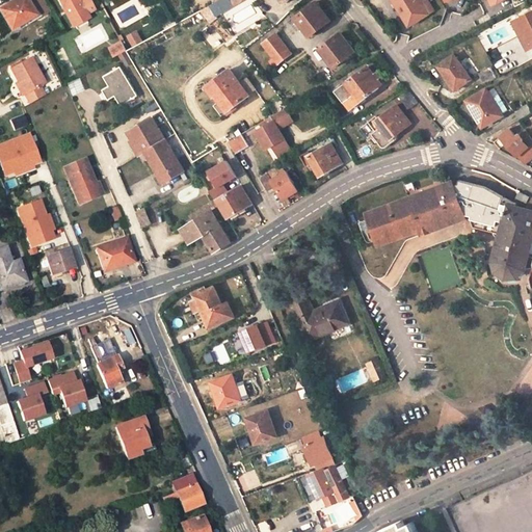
[(25,0),(15,0),(0,9),(12,28),(34,15),(25,0)]
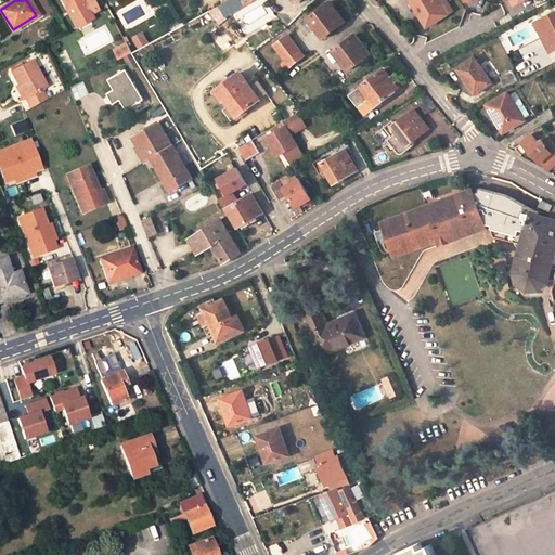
[(60,0),(66,10),(71,20),(88,10),(82,0),(84,0),(60,0)]
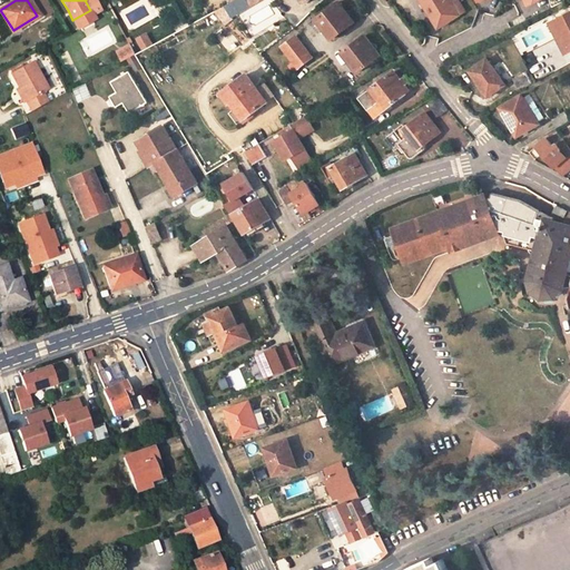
[(110,6),(107,0),(86,0),(85,0),(90,10),(94,16),(110,6)]
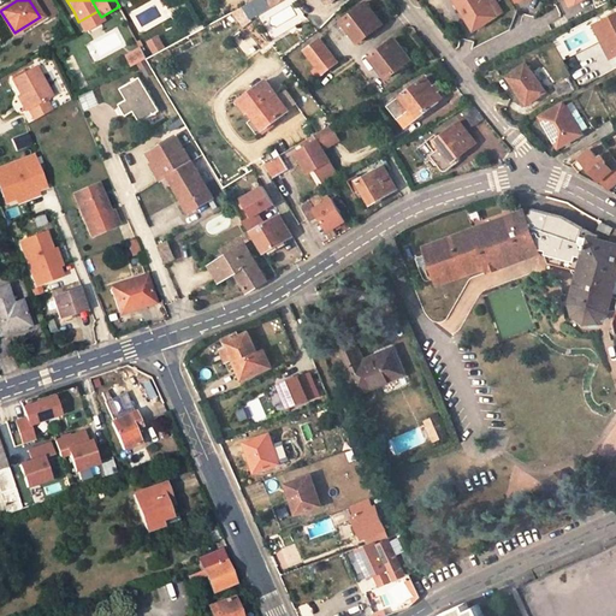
[(465,7),(478,27),(495,13),(485,0),(455,0),(461,9),(465,7)]
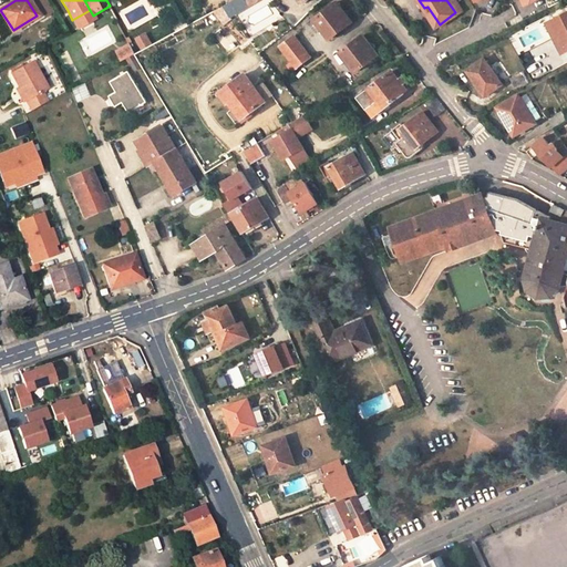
[(342,13),(344,11),(337,2),(316,19),(330,38),(350,23),(342,13)]
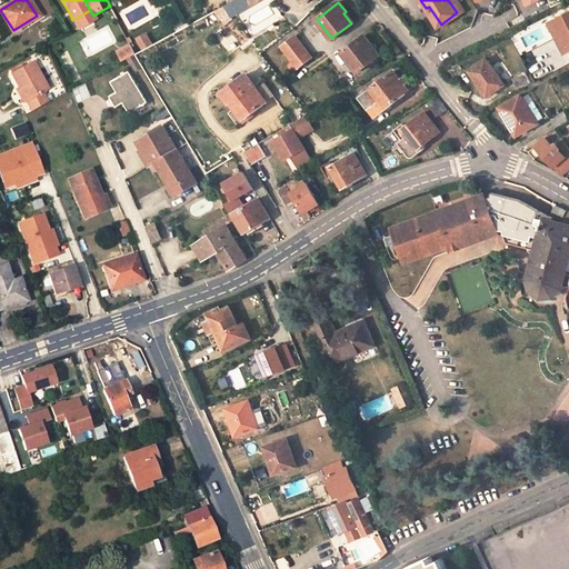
[(568,8),(546,20),(562,55),(568,51),(568,8)]
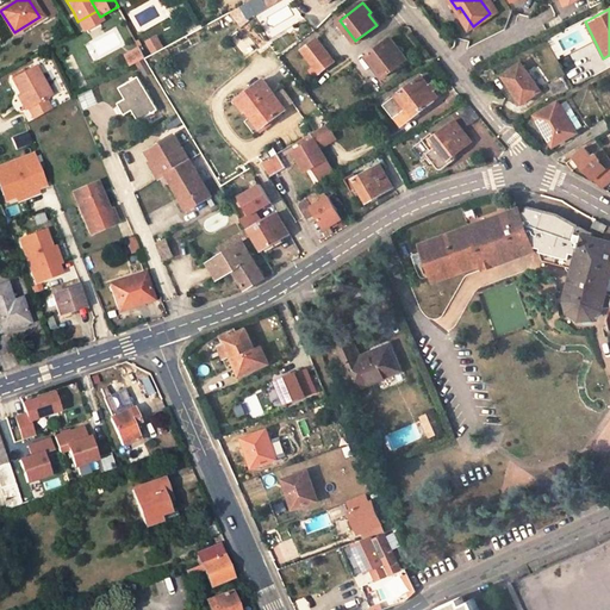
[(83,31),(103,20),(100,17),(97,11),(78,22),(83,31)]
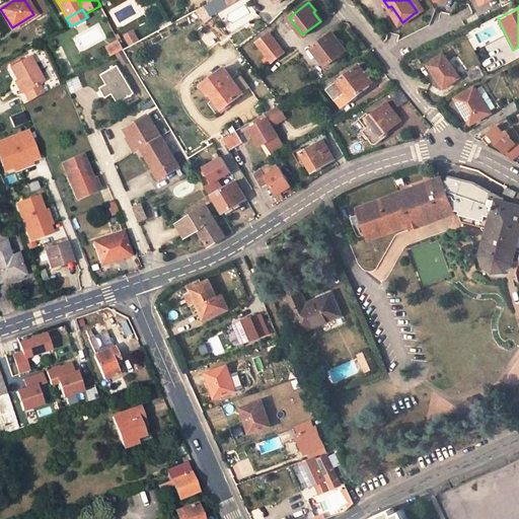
[(196,30),(209,49),(227,34),(214,17),(196,30)]
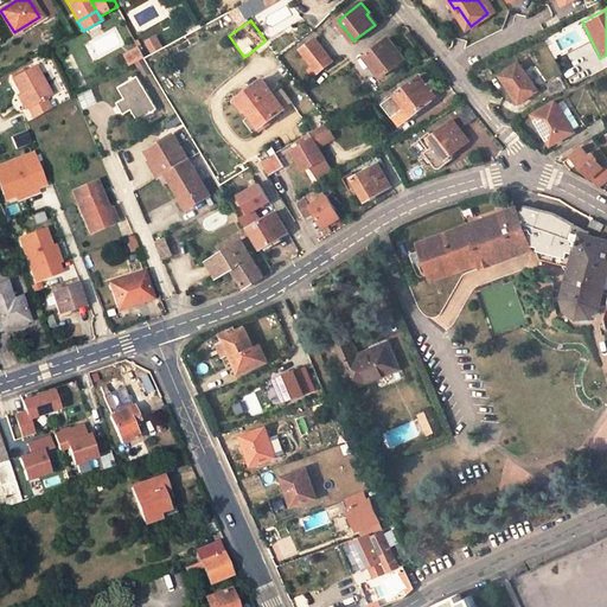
[(272,44),(280,52),(292,42),(283,32),(272,44)]
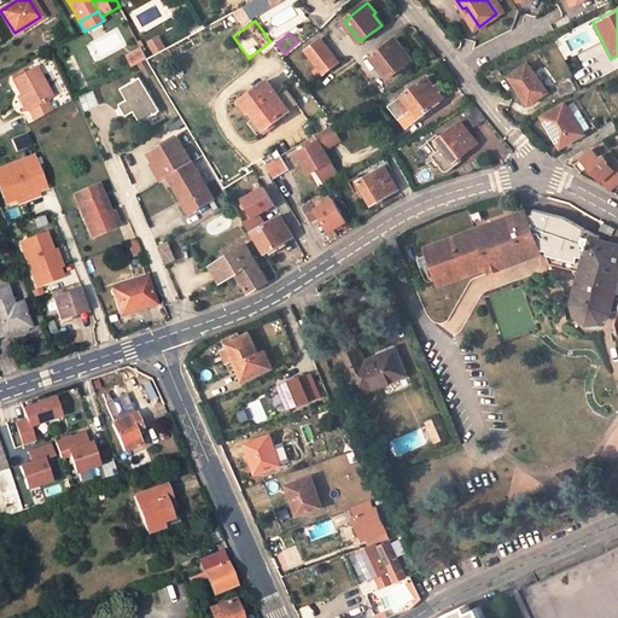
[(152,53),(165,47),(158,34),(146,41),(152,53)]
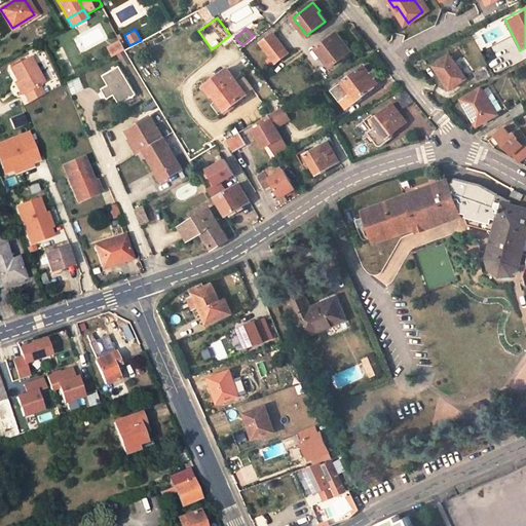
[(272,57),(277,63),(290,52),(274,33),(261,42),(272,57)]
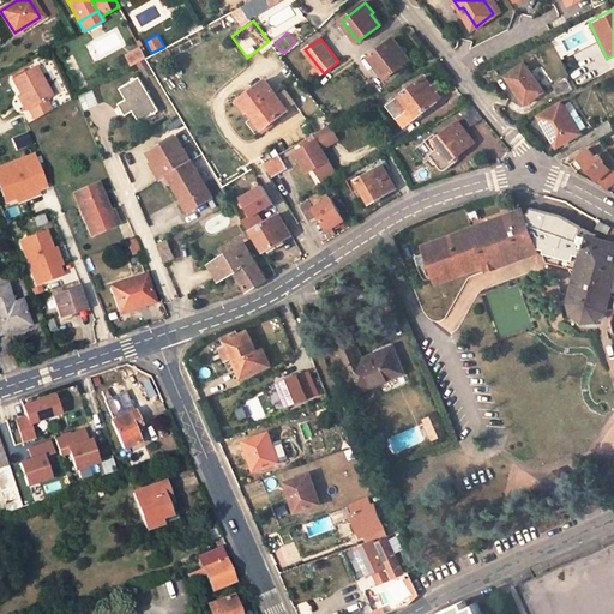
[(398,50),(401,48),(393,38),(371,55),(385,77),(407,61),(398,50)]
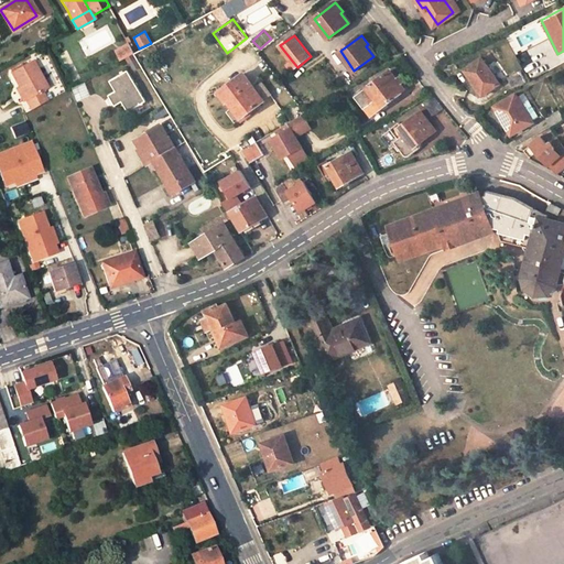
[(118,51),(123,60),(132,55),(136,53),(131,44),(118,51)]
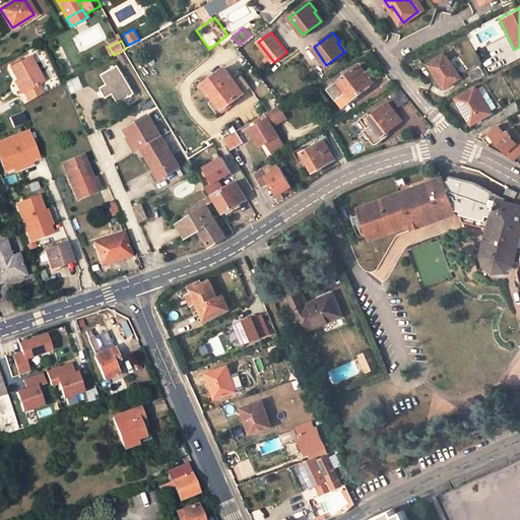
[(446,87),(457,80),(450,70),(454,66),(445,52),(429,64),(446,87)]
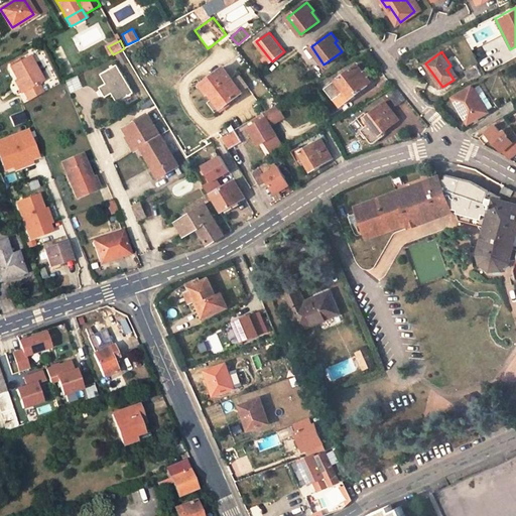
[(28,101),(42,93),(37,84),(43,81),(30,54),(10,65),(17,79),(24,91),(28,101)]
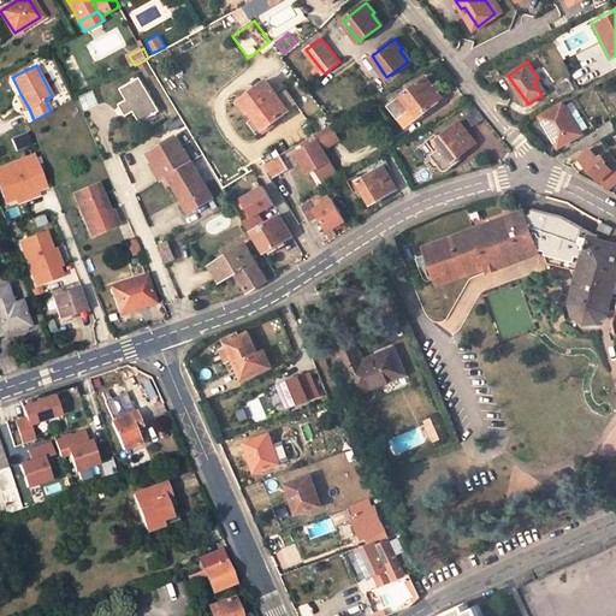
[(319,77),(325,73),(319,66),(313,70),(319,77)]
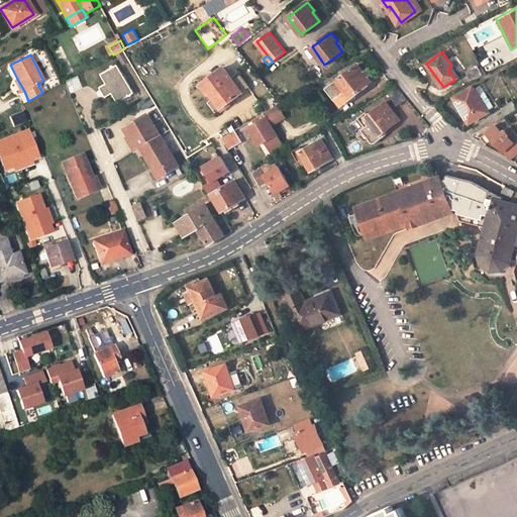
[(112,93),(117,103),(133,93),(117,65),(100,74),(106,84),(99,88),(105,97),(112,93)]
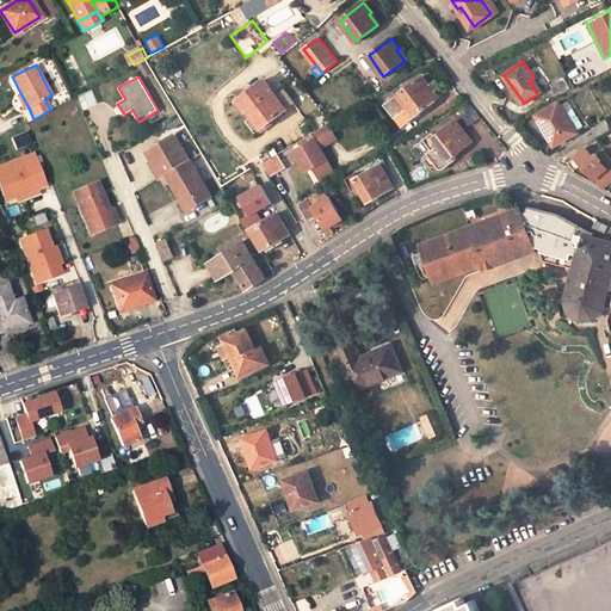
[(427,88),(430,86),(423,76),(387,104),(403,124),(436,100),(427,88)]
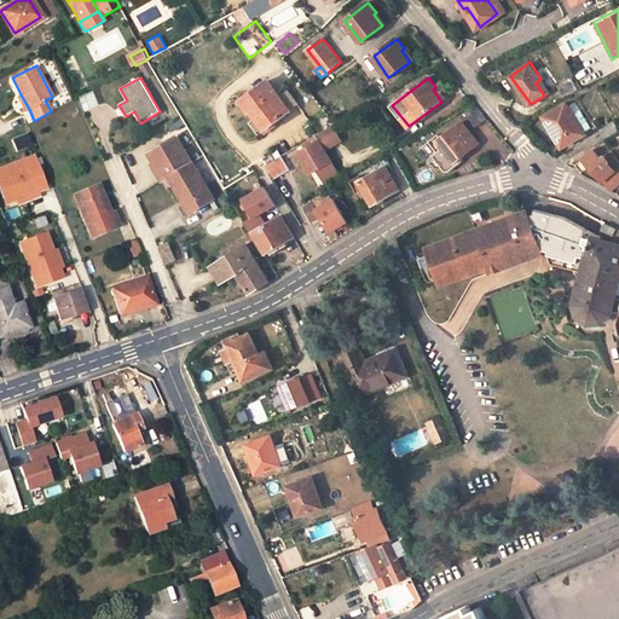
[(550,91),(541,79),(536,84),(544,96),(550,91)]
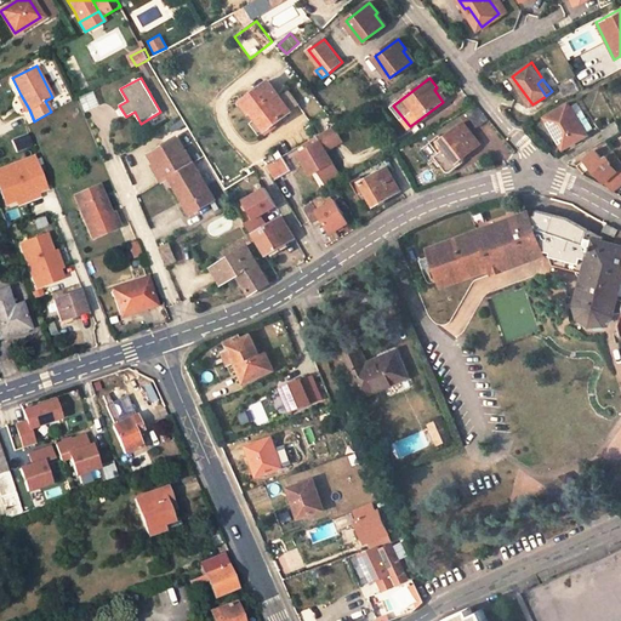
[(269,81),(244,102),(252,114),(255,112),(271,130),(294,112),(269,81)]
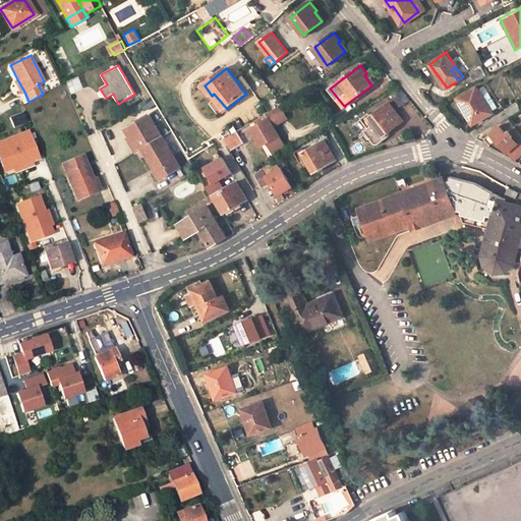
[(67,93),(82,89),(79,76),(64,80),(67,93)]
